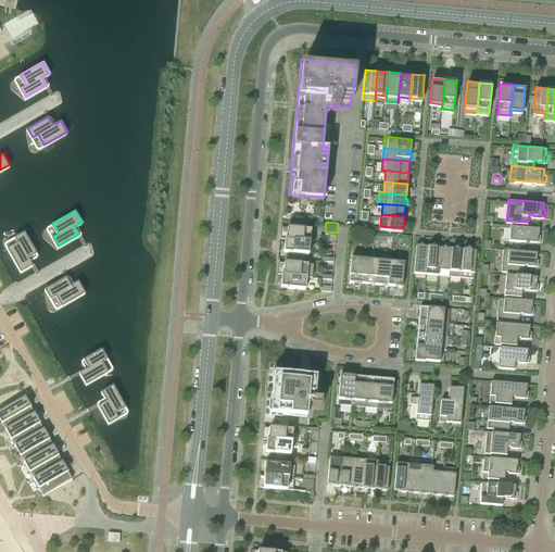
[(538,240),(538,239),(541,239),(541,233),(539,233),(540,226),(511,224),(509,238),(527,239),(527,238),(530,238),(530,240),(538,240)]
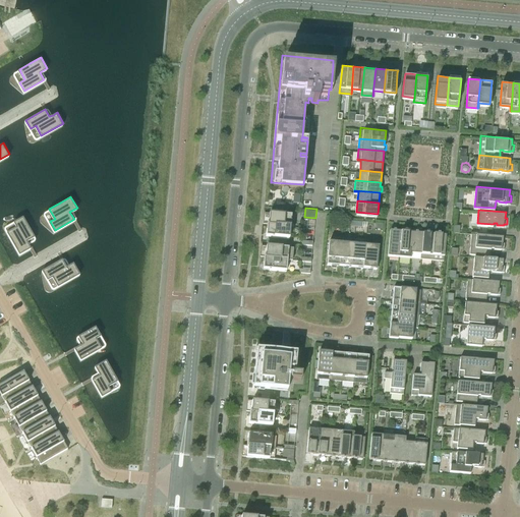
[(291,224),(292,213),(269,211),(268,222),(291,224)]
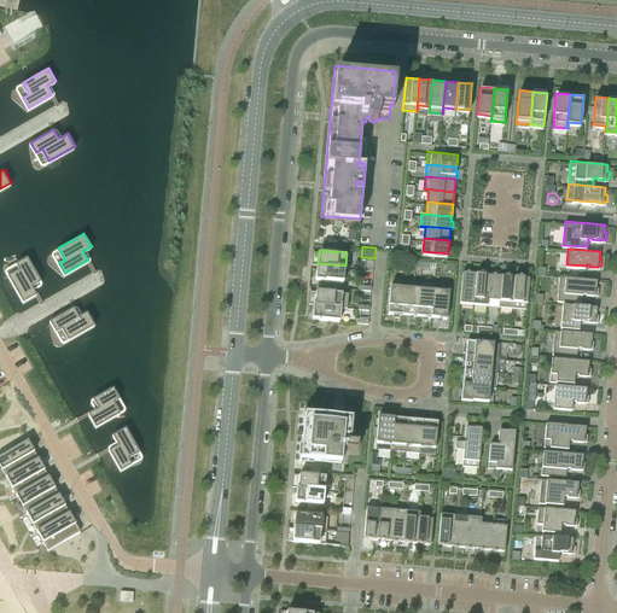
[(21,268),(10,274),(17,287),(24,299),(36,292),(34,287),(31,284),(41,279),(28,256),(17,262),(21,268)]
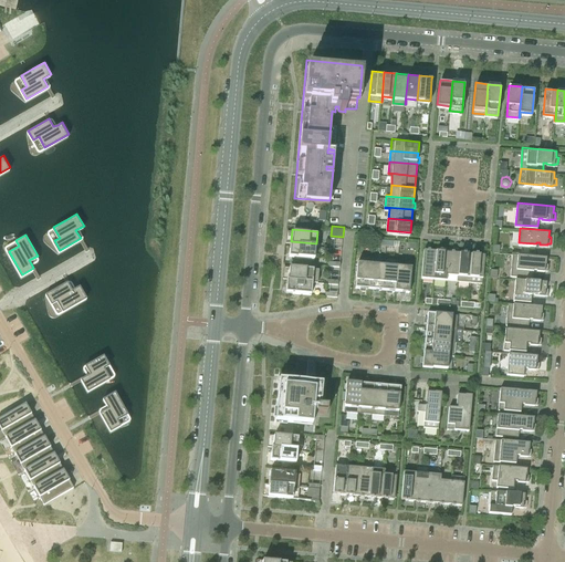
[(315,257),(316,243),(291,241),(290,253),(315,257)]
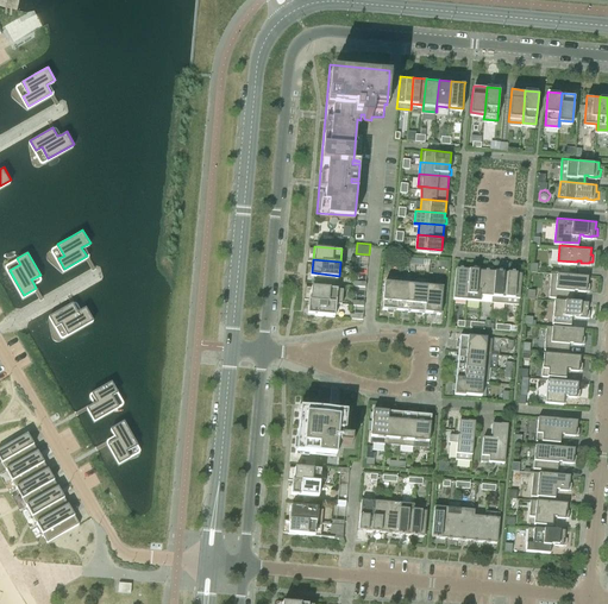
[(468,297),(470,266),(457,265),(453,296),(468,297)]
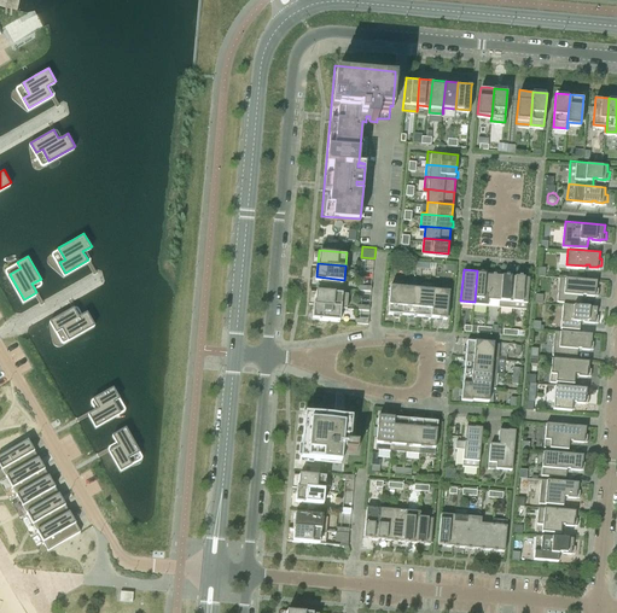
[(487,303),(490,272),(477,270),(475,302),(487,303)]
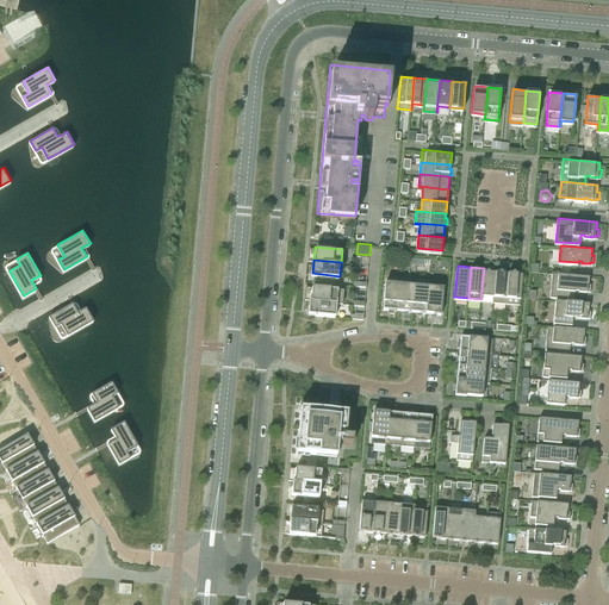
[(493,300),(497,269),(484,268),(480,299),(493,300)]
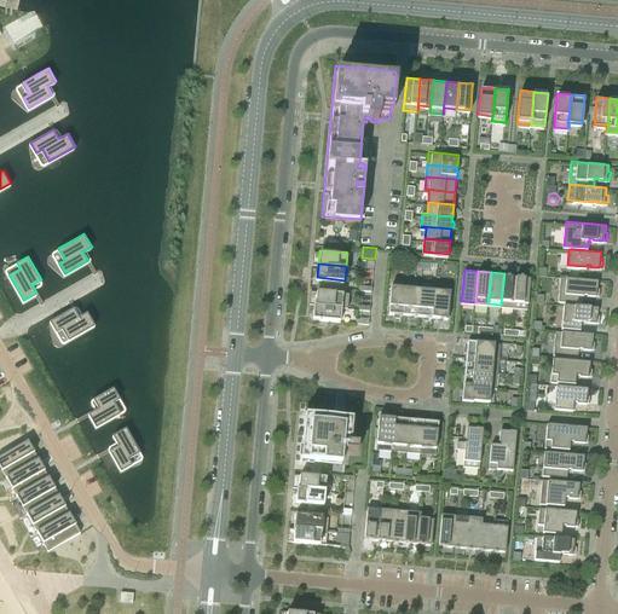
[(514,306),(518,274),(504,273),(501,305),(514,306)]
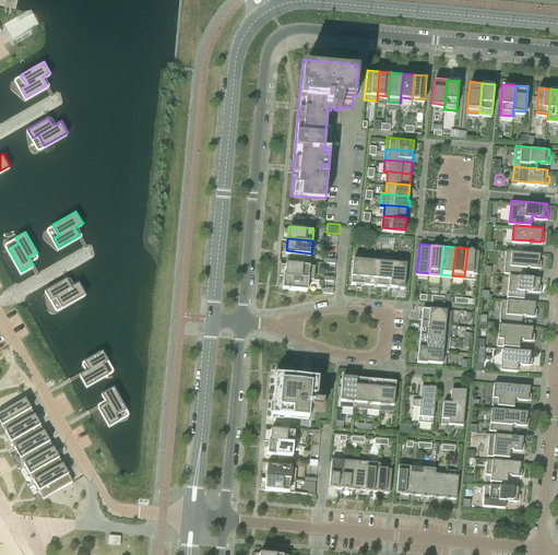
[(476,278),(479,249),(467,248),(464,276),(476,278)]
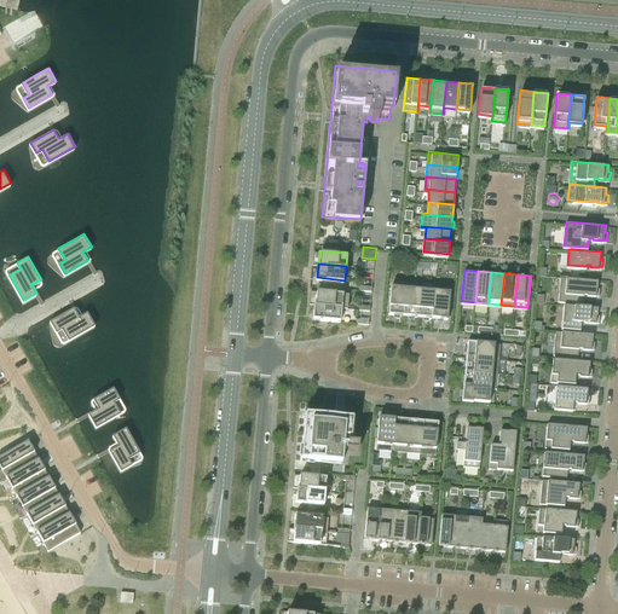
[(596,294),(596,293),(600,294),(600,285),(598,285),(599,278),(561,274),(559,299),(583,301),(584,291),(588,293),(588,294),(596,294)]
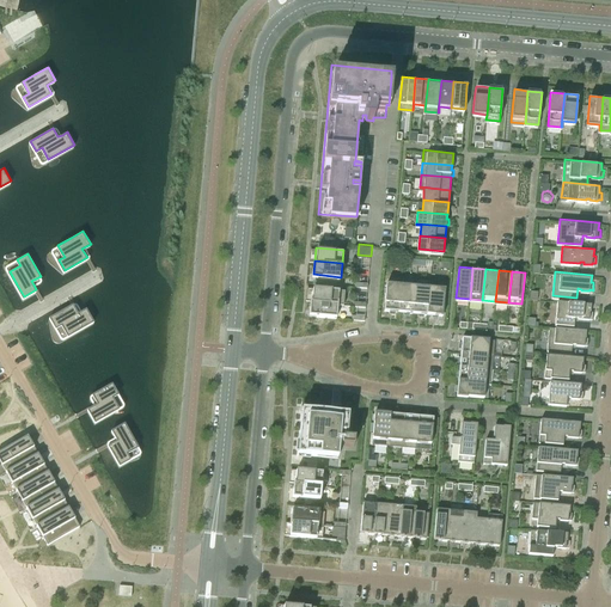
[(428,312),(431,279),(429,284),(416,283),(414,311),(428,312)]
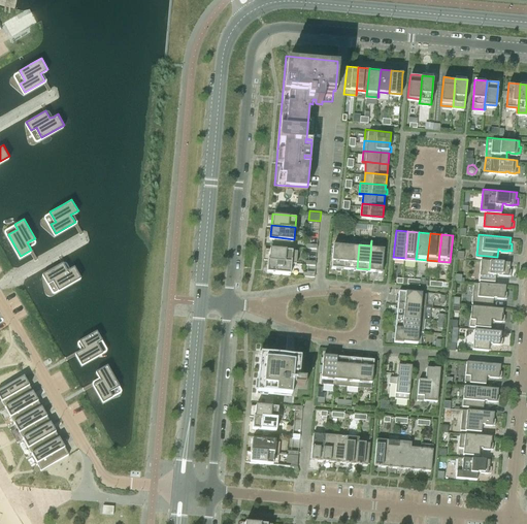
[(383,270),(385,241),(371,240),(369,269),(383,270)]
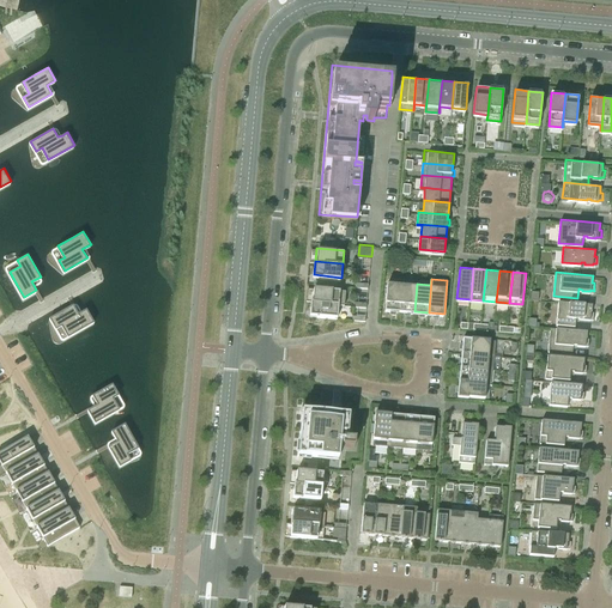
[(400,309),(403,283),(388,281),(386,308),(400,309)]
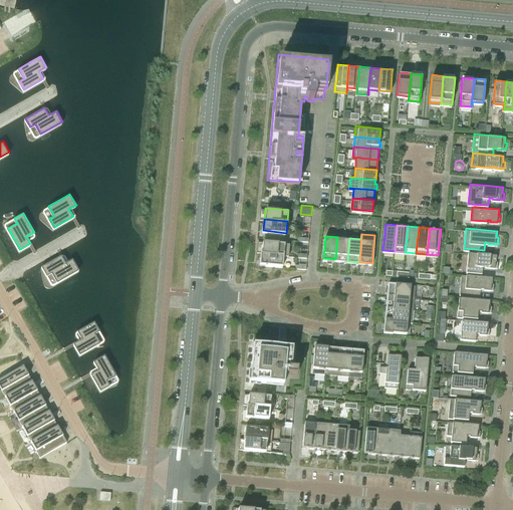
[(347,261),(349,238),(337,237),(335,259),(347,261)]
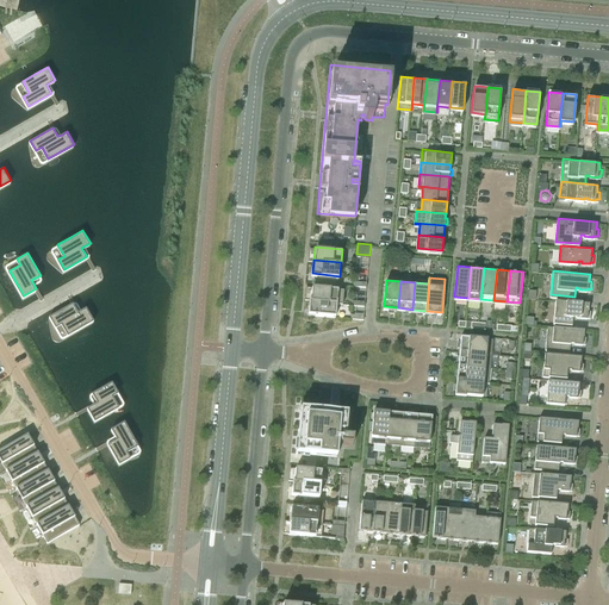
[(343,301),(345,288),(311,285),(310,298),(343,301)]
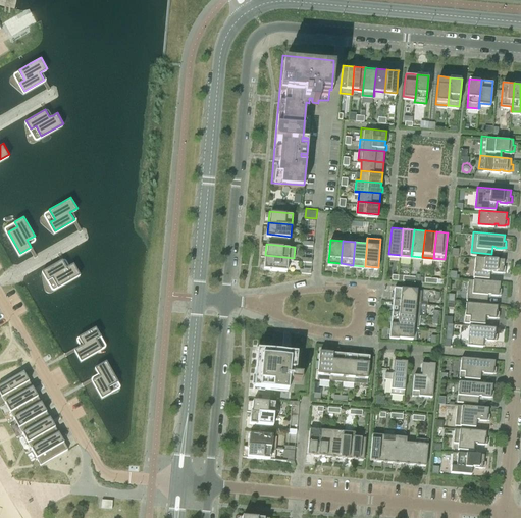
[(294,259),(294,258),(265,255),(264,267),(288,269),(289,258),(294,259)]
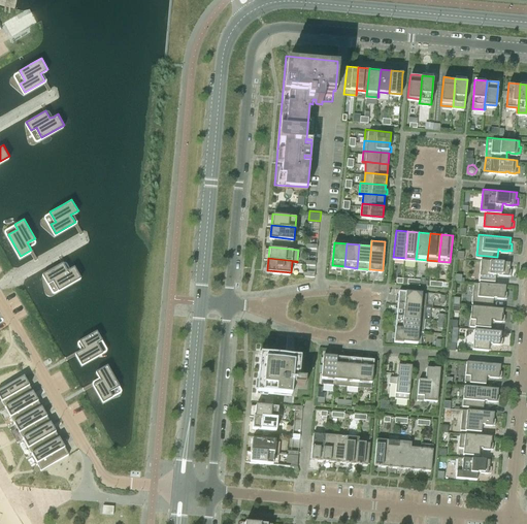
[(508,274),(508,273),(512,273),(512,267),(509,267),(509,261),(482,258),(480,279),(495,280),(496,272),(501,272),(501,273),(508,274)]
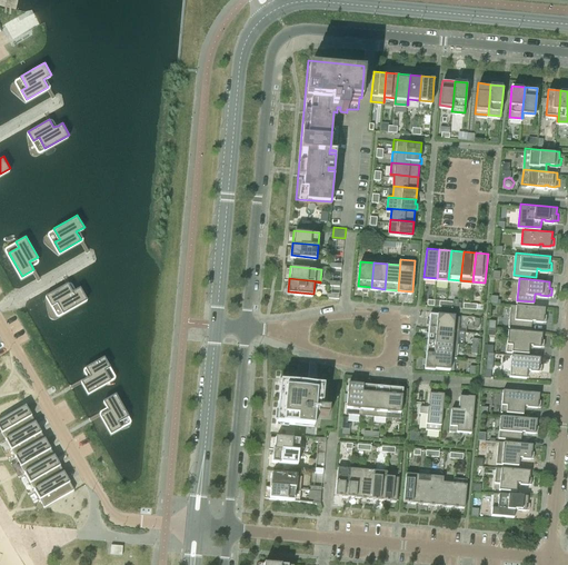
[(68,283),(47,295),(52,304),(58,300),(63,310),(76,304),(76,305),(87,298),(80,286),(72,290),(68,283)]
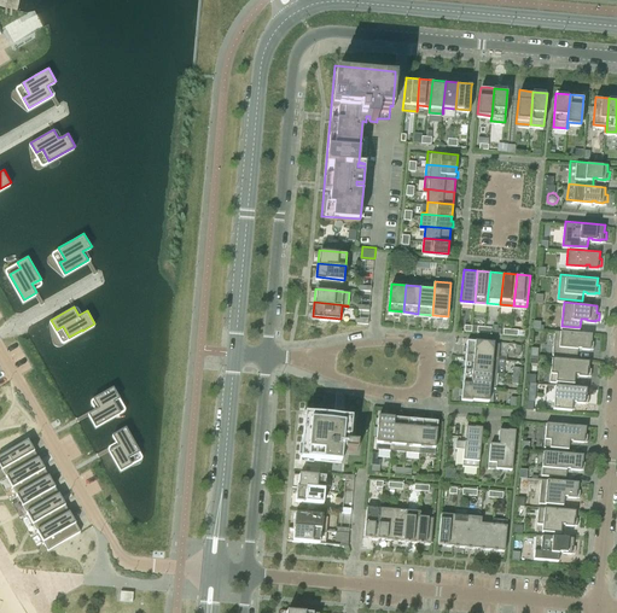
[(498,331),(499,325),(499,322),(493,321),(493,325),(485,323),(484,330),(498,331)]
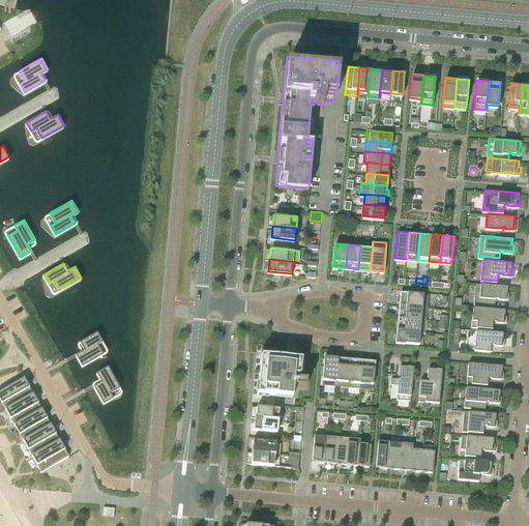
[(506,298),(506,297),(509,297),(509,291),(507,290),(507,285),(476,282),(474,301),(495,303),(496,296),(499,296),(499,297),(506,298)]
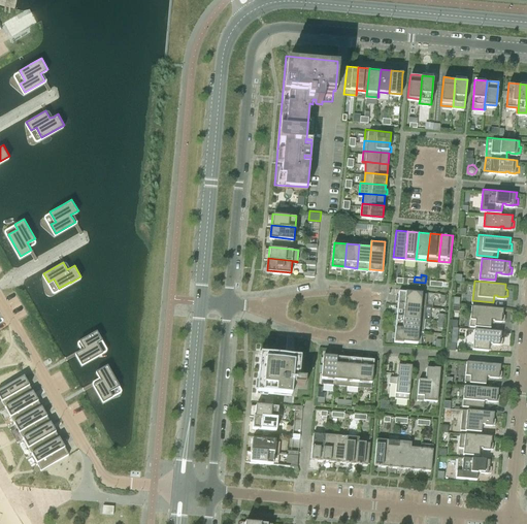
[(426,304),(427,291),(399,289),(398,301),(426,304)]
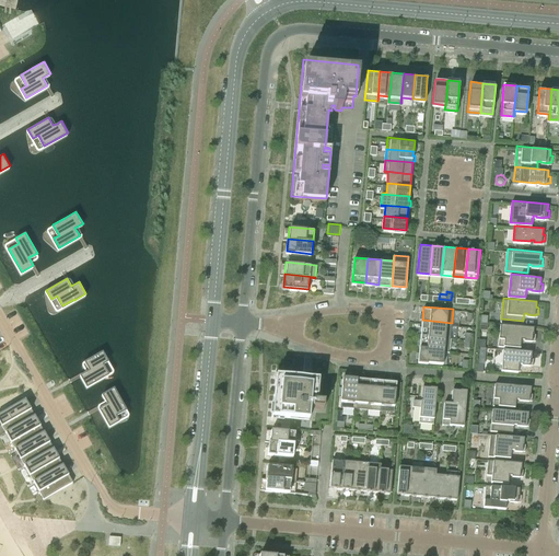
[(451,336),(452,323),(422,320),(421,333),(451,336)]
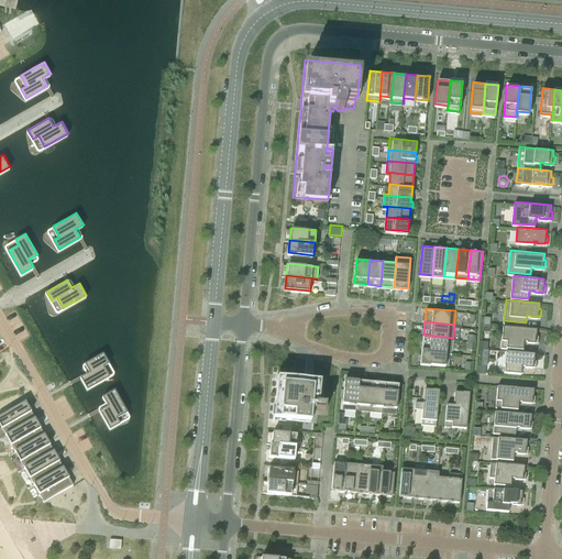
[(536,341),(536,340),(539,340),(539,333),(537,333),(537,327),(504,324),(502,346),(524,347),(525,339),(528,339),(528,340),(536,341)]
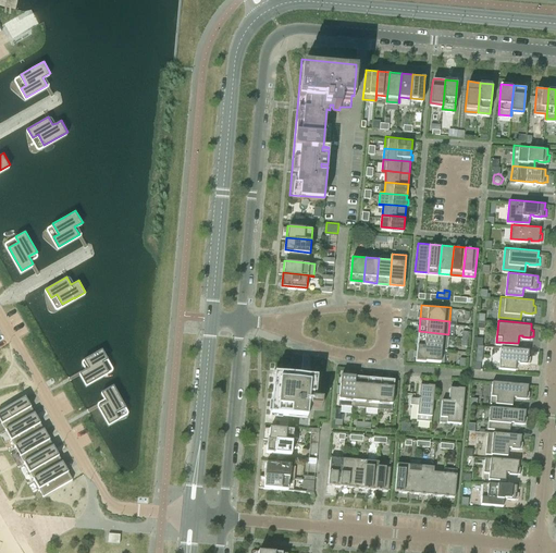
[(447,347),(448,334),(419,331),(418,344),(447,347)]
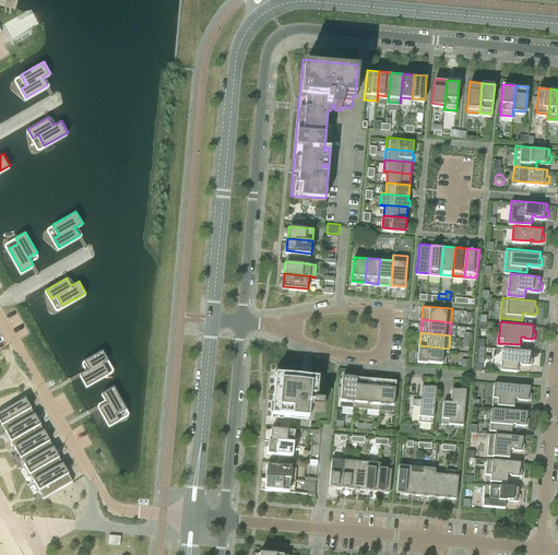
[(442,362),(443,349),(449,349),(419,345),(418,359),(442,362)]
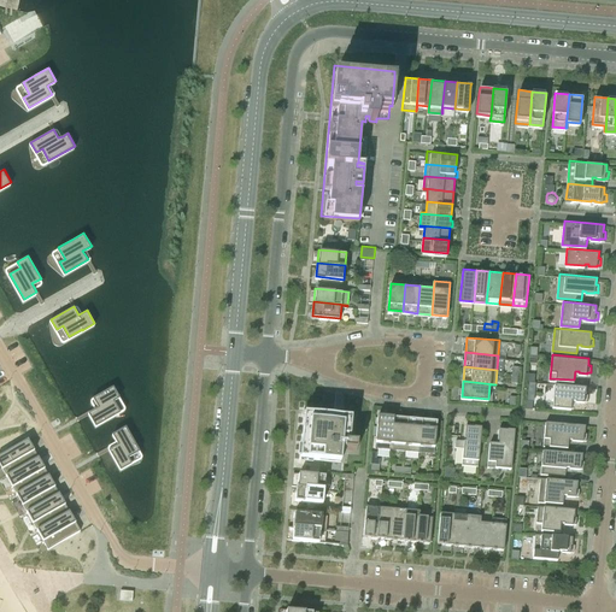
[(584,400),(585,399),(588,399),(588,392),(586,392),(586,384),(555,382),(553,405),(572,407),(573,398),(576,398),(576,400),(584,400)]
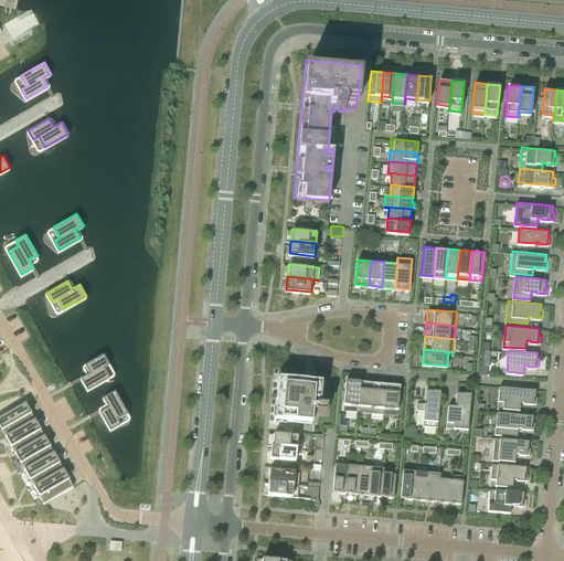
[(91,371),(82,377),(88,389),(98,383),(98,382),(109,376),(104,366),(109,362),(104,353),(86,363),(91,371)]
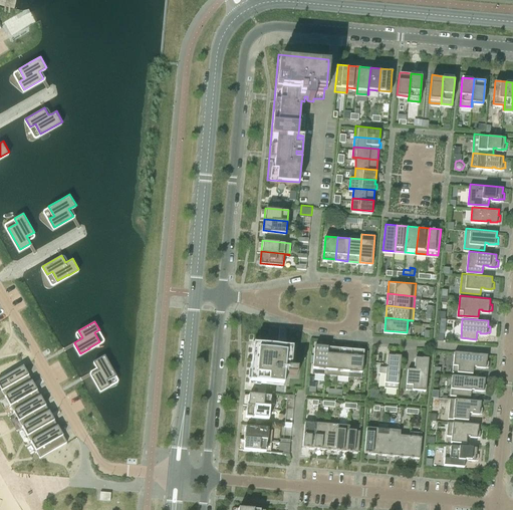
[(288,365),(289,361),(292,361),(293,345),(273,343),(254,341),(253,352),(250,379),(284,383),(285,371),(287,371),(297,372),(298,366),(288,365)]
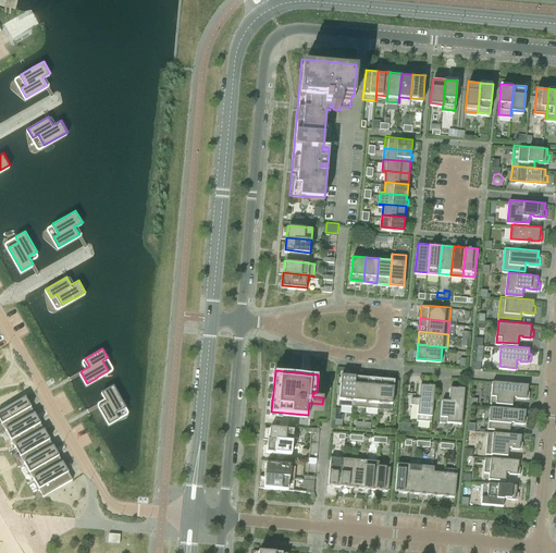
[(342,372),(338,403),(353,404),(355,373),(350,373),(345,373),(342,372)]
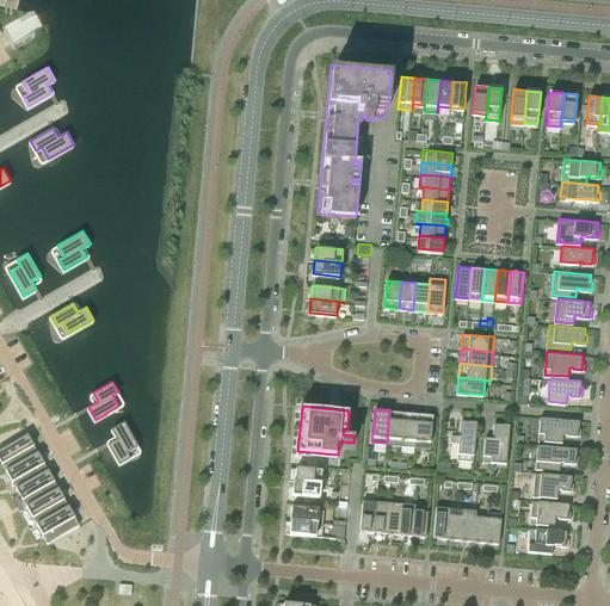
[(389,409),(387,443),(401,444),(404,410),(399,410),(393,410),(389,409)]
